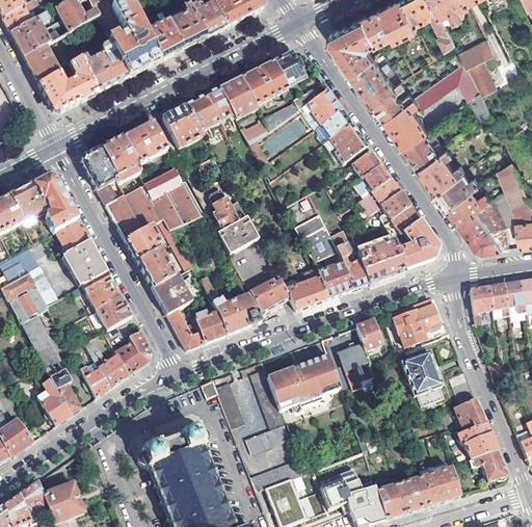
[(0,0),(0,11),(2,15),(29,0),(0,0)]
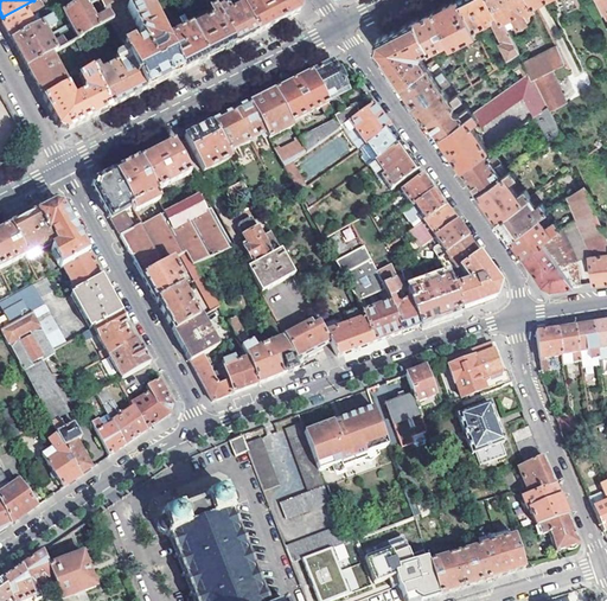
[(8,30),(11,34),(42,17),(36,6),(42,4),(39,0),(33,0),(2,17),(8,30)]
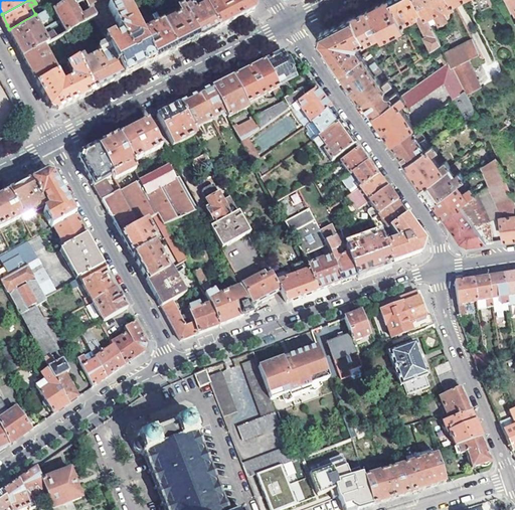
[(74,1),(76,0),(60,0),(52,5),(65,28),(94,14),(95,13),(92,7),(80,12),(74,1)]
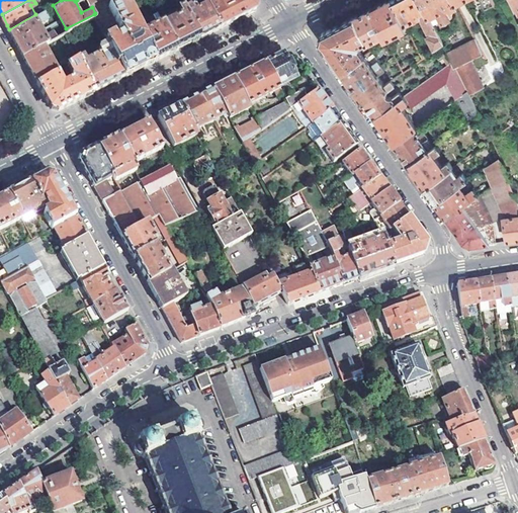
[(102,29),(107,39),(123,72),(133,68),(155,57),(141,28),(125,0),(111,0),(107,2),(119,25),(119,28),(121,32),(115,35),(110,26),(102,29)]
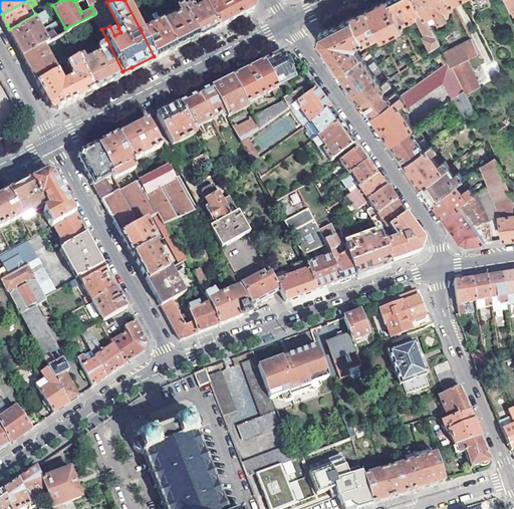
[(218,23),(205,0),(195,5),(193,1),(190,0),(183,4),(198,33),(208,28),(214,25),(218,23)]
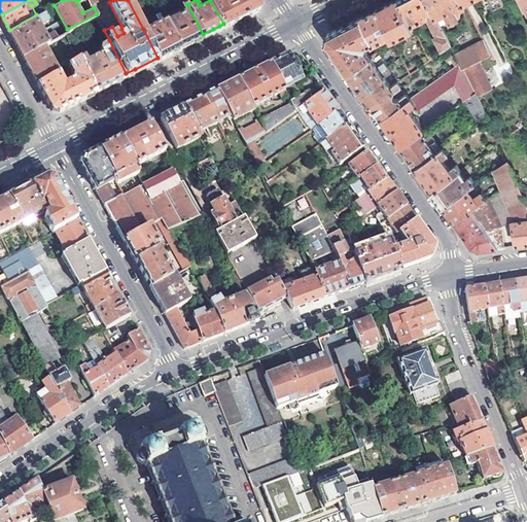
[(210,0),(223,24),(238,16),(251,9),(259,5),(260,1),(260,0),(210,0)]
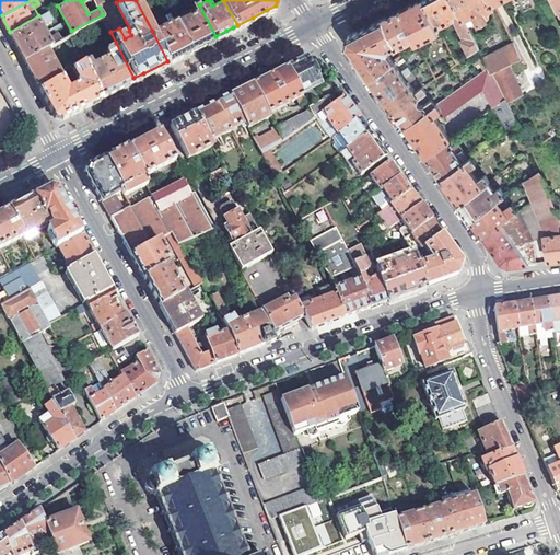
[(400,4),(415,31),(420,42),(422,45),(443,34),(438,22),(426,0),(409,0),(400,4)]
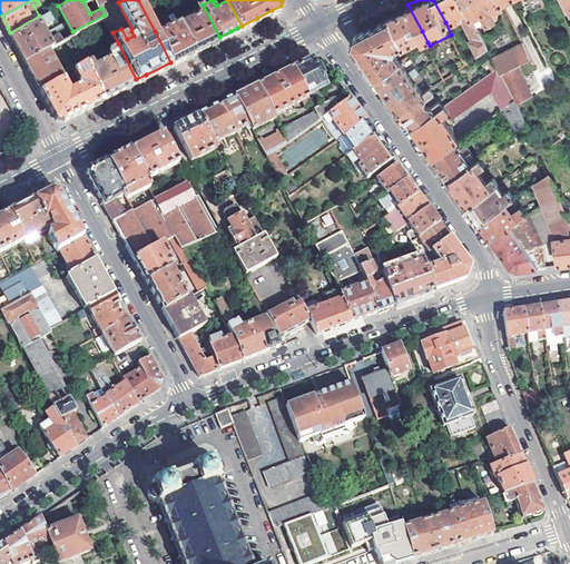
[(433,0),(445,22),(460,15),(480,51),(484,49),(489,46),(478,25),(464,0),(433,0)]
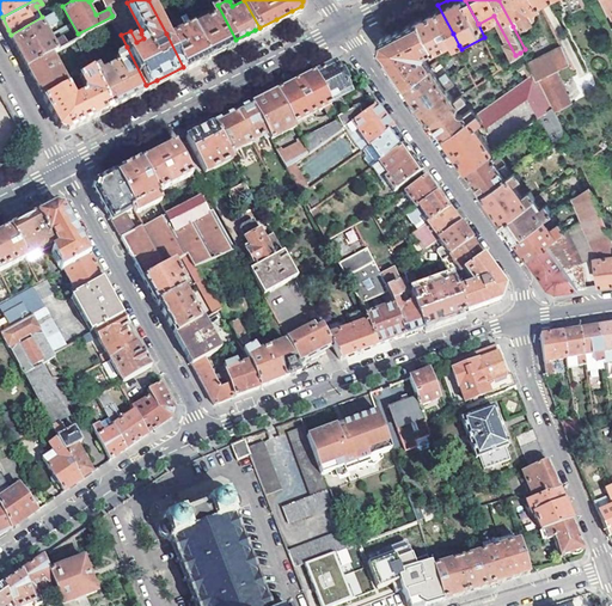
[(499,0),(513,26),(533,16),(528,6),(540,0),(499,0)]
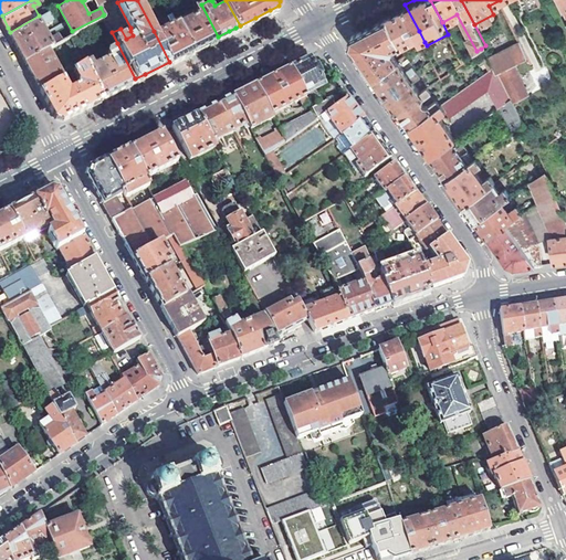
[(179,22),(194,50),(198,48),(218,37),(201,4),(199,1),(195,4),(199,12),(179,22)]
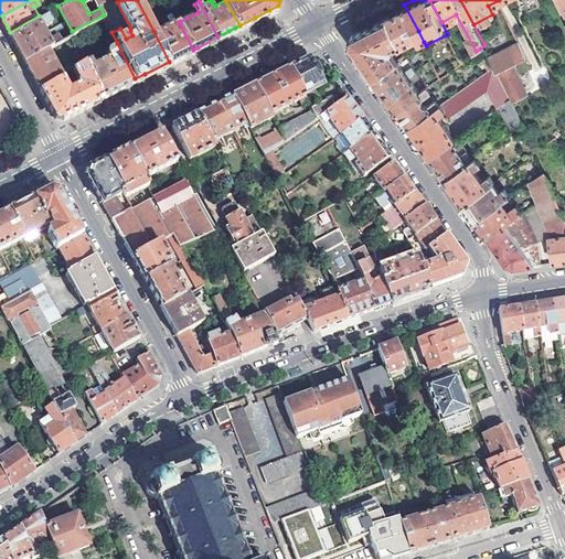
[(385,13),(400,40),(401,41),(418,31),(404,4),(401,6),(385,13)]
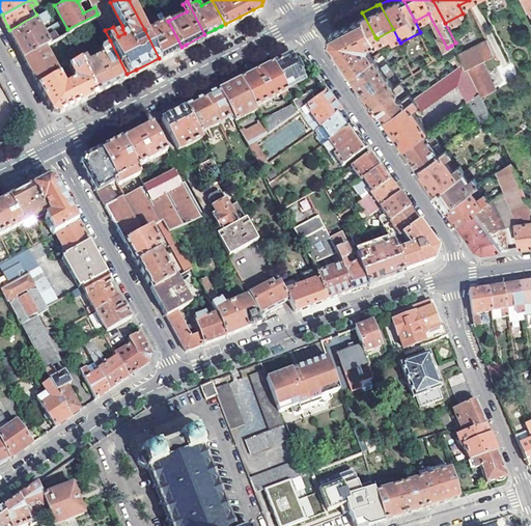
[(17,42),(23,54),(44,43),(58,35),(54,28),(46,33),(39,22),(48,18),(45,10),(36,15),(9,30),(17,42)]
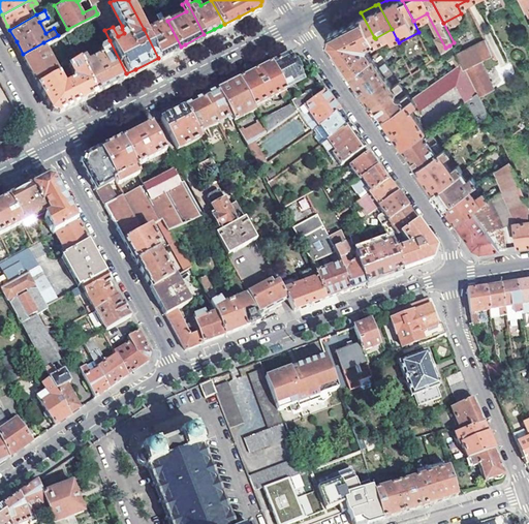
[(368,41),(374,37),(361,12),(330,29),(329,32),(328,35),(350,69),(372,53),(367,44),(368,41)]
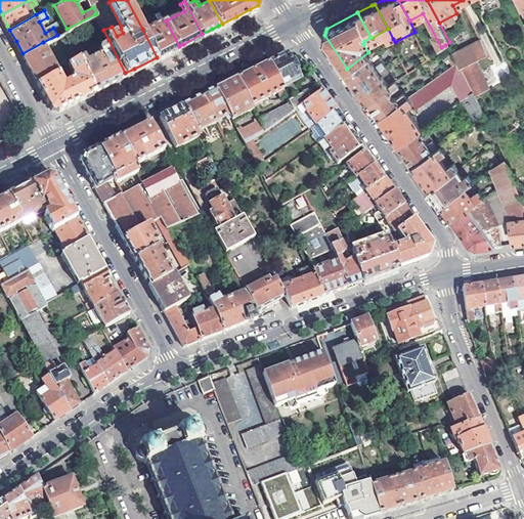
[(165,17),(142,29),(157,57),(160,55),(179,46),(166,20),(165,17)]
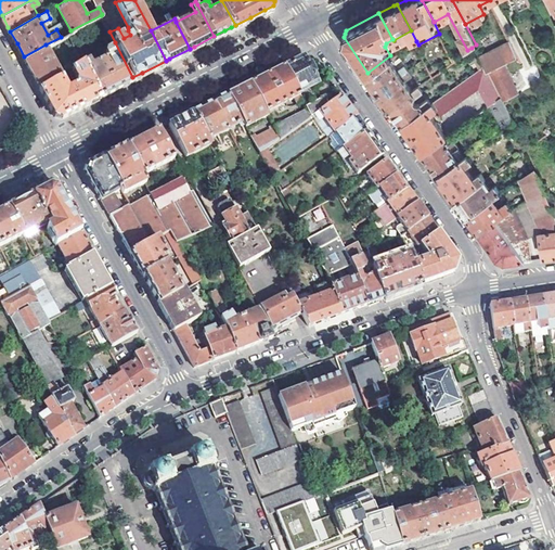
[(508,36),(480,53),(486,64),(488,68),(502,60),(516,50),(508,36)]
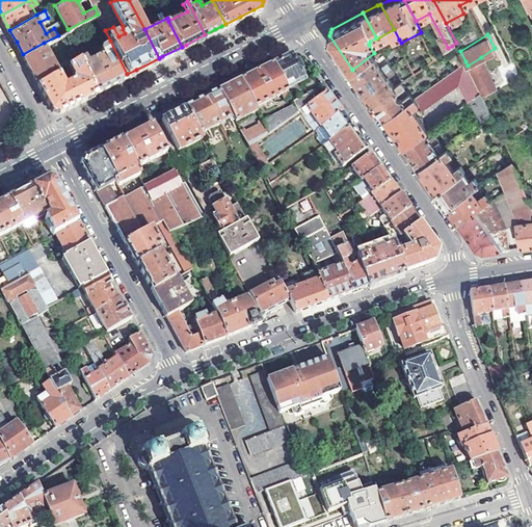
[(86,53),(79,57),(96,90),(124,76),(127,74),(110,41),(102,45),(101,50),(102,53),(89,59),(86,53)]
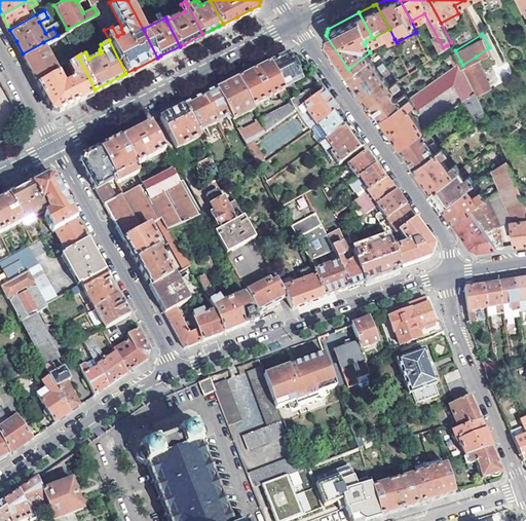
[(43,42),(23,53),(26,59),(38,80),(59,70),(43,42)]
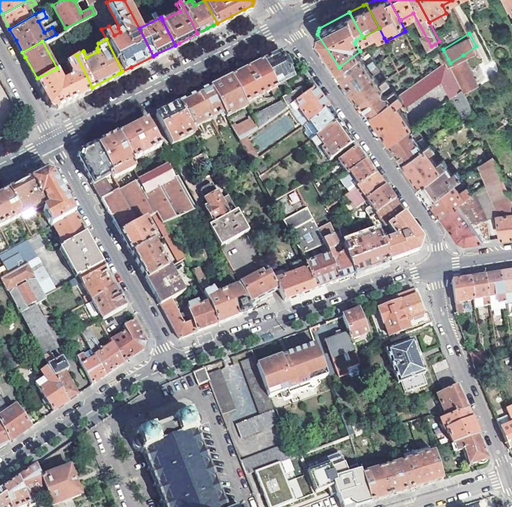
[(443,49),(439,41),(435,44),(444,62),(448,59),(443,49)]
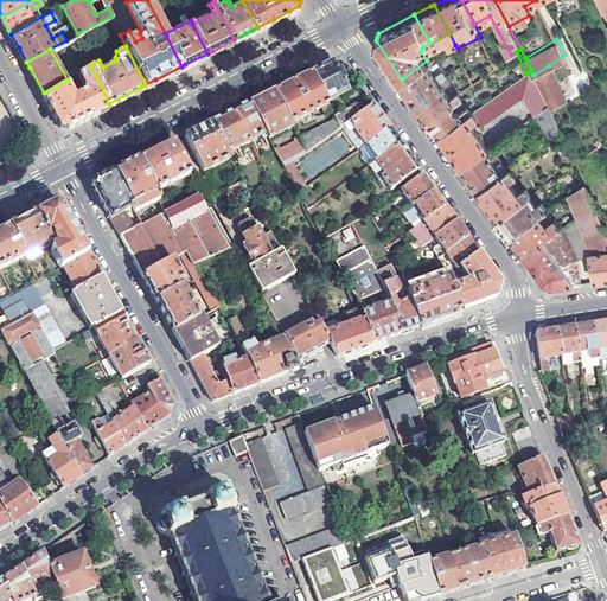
[(311,68),(331,108),(336,116),(339,123),(344,120),(357,110),(353,102),(349,104),(340,88),(346,85),(332,57),(311,68)]
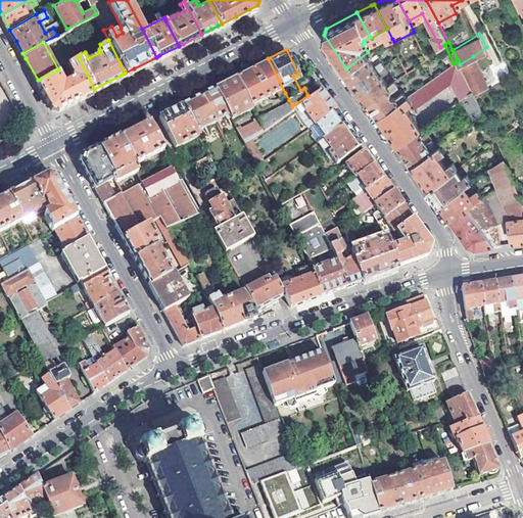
[(357,82),(385,62),(381,56),(374,60),(368,52),(346,68),(354,79),(357,82)]
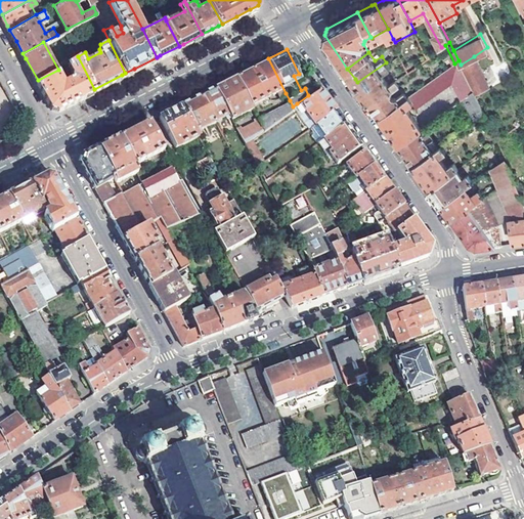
[(64,81),(58,70),(38,80),(51,104),(57,107),(68,102),(94,89),(78,56),(68,61),(70,63),(74,72),(73,77),(64,81)]
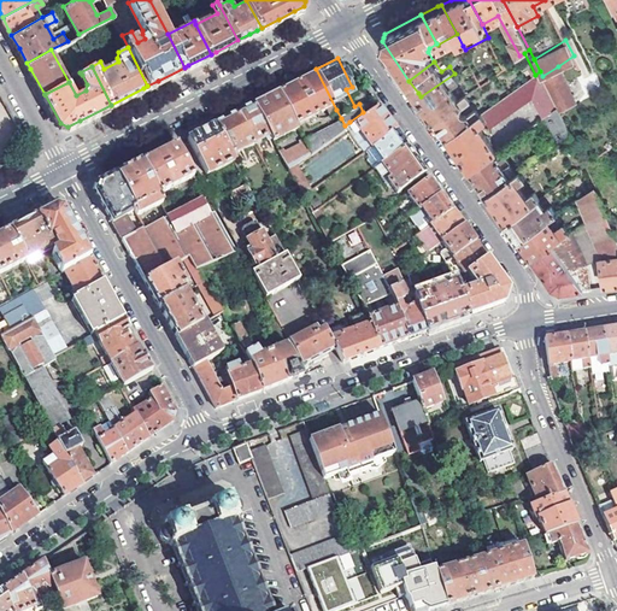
[(558,66),(542,76),(557,104),(558,106),(576,98),(558,66)]
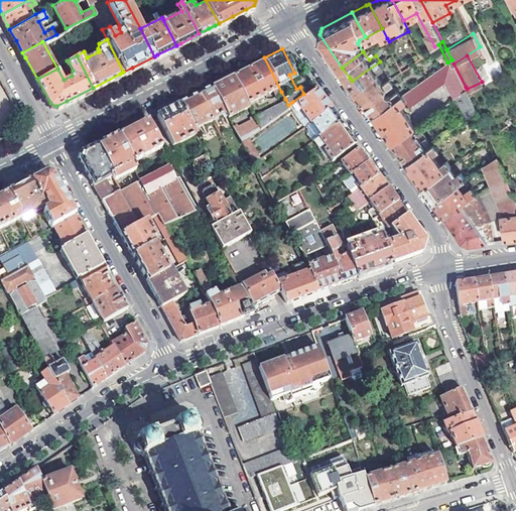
[(233,73),(247,101),(272,88),(276,95),(281,92),(264,57),(256,61),(233,73)]
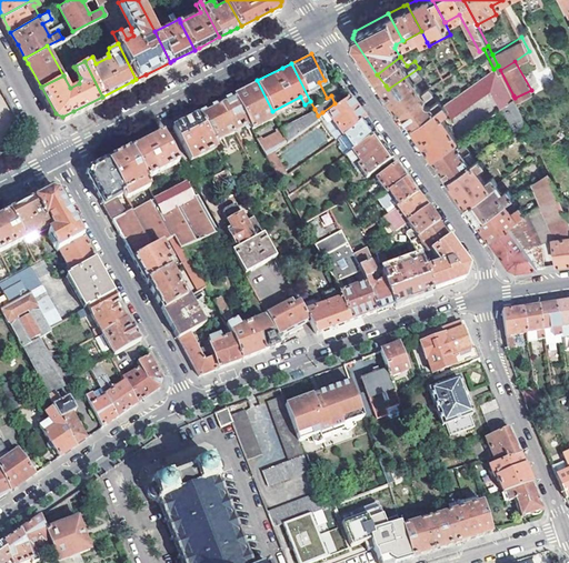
[(432,153),(456,137),(459,134),(443,112),(450,108),(453,113),(492,86),(502,104),(503,103),(513,96),(500,70),(498,66),(493,69),(442,103),(412,124),(422,139),(432,153)]
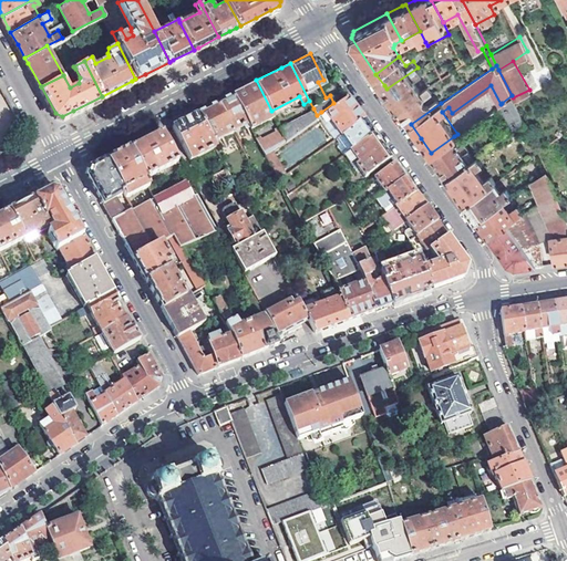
[(398,105),(421,90),(413,80),(421,74),(418,68),(387,89),(389,93),(398,105)]
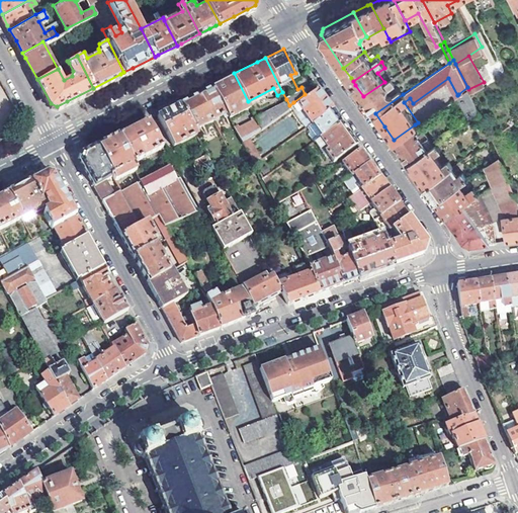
[(212,84),(227,109),(231,118),(235,117),(233,113),(250,104),(248,101),(234,73),(221,80),(212,84)]
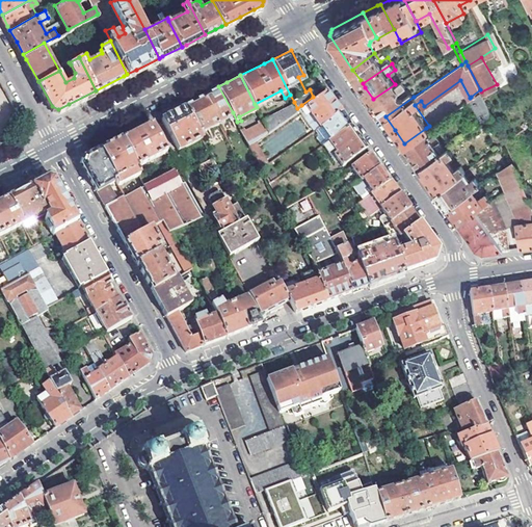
[(402,79),(395,84),(373,99),(379,108),(386,116),(414,97),(409,91),(403,96),(400,96),(397,93),(398,89),(405,84),(402,79)]
